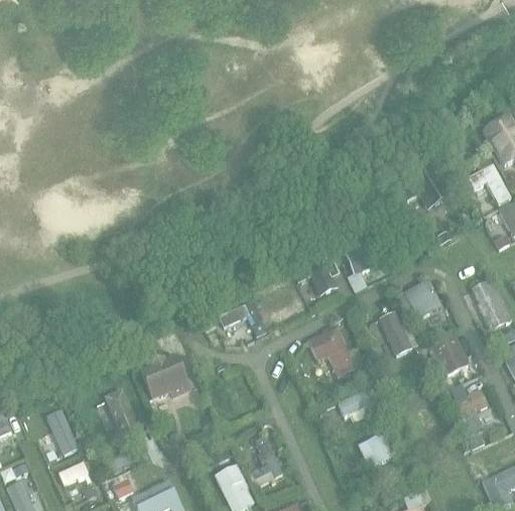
[(514,130),(507,117),(485,130),(504,164),(514,158),(514,130)]
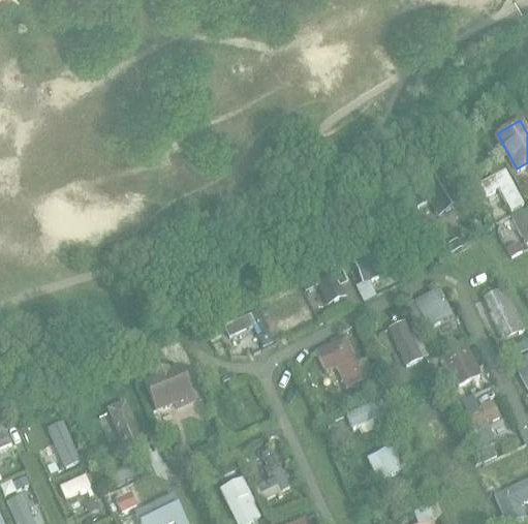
[(511,210),(524,204),(505,168),(504,168),(501,163),(490,170),(493,175),(479,182),(486,193),(499,187),(511,210)]
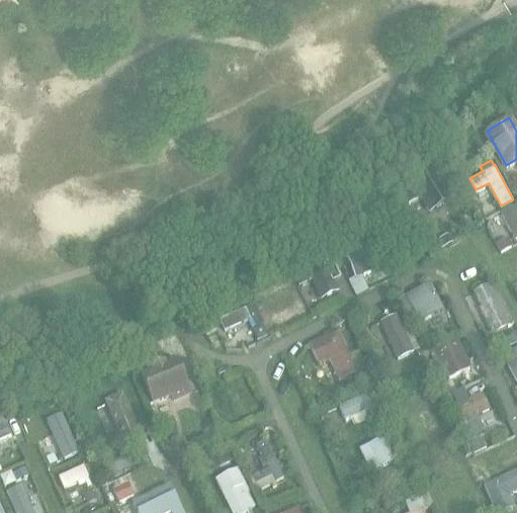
[(516,202),(501,211),(515,238),(516,237),(516,202)]
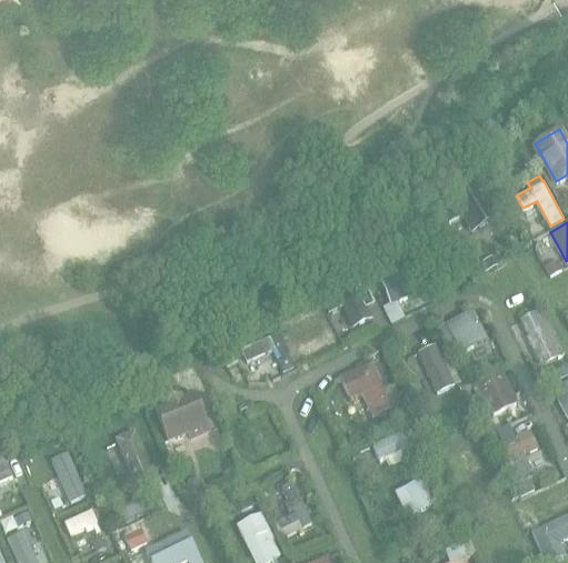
[(388,273),(398,298),(426,287),(416,262),(388,273)]
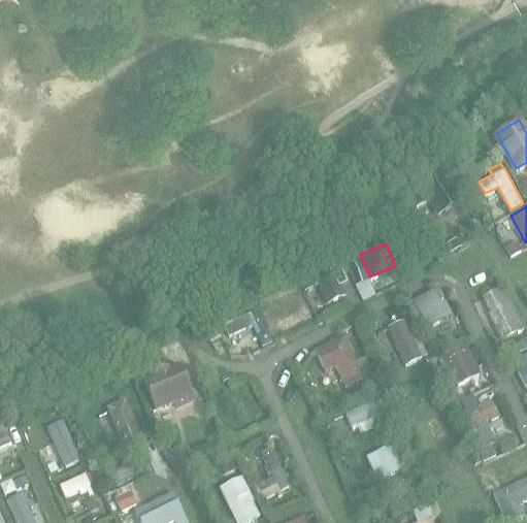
[(327,303),(347,294),(341,283),(347,280),(338,262),(332,265),(331,262),(313,271),(314,272),(300,280),(304,289),(318,282),(327,303)]
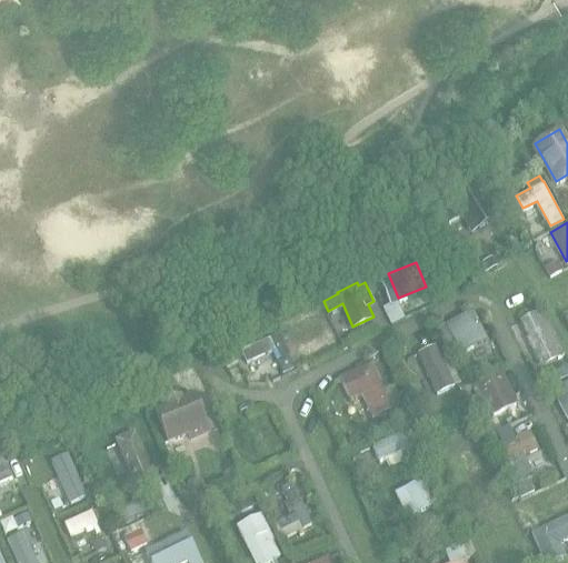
[(474,308),(447,321),(461,350),(488,337),(474,308)]
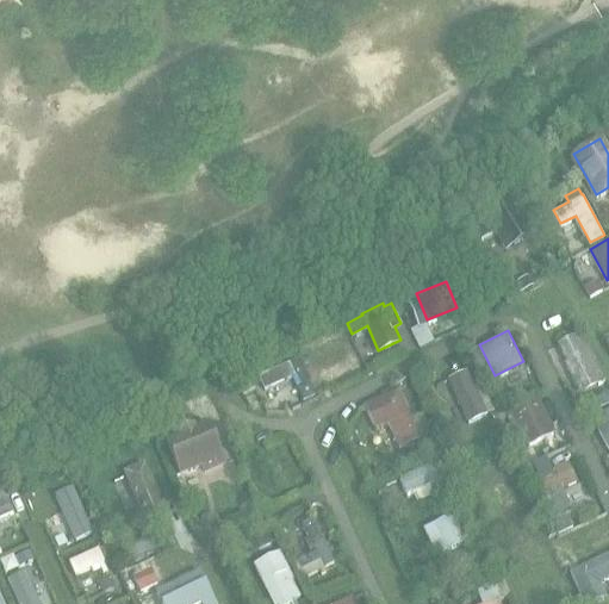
[(565,361),(580,391),(607,378),(588,343),(586,344),(579,330),(558,342),(567,360),(565,361)]
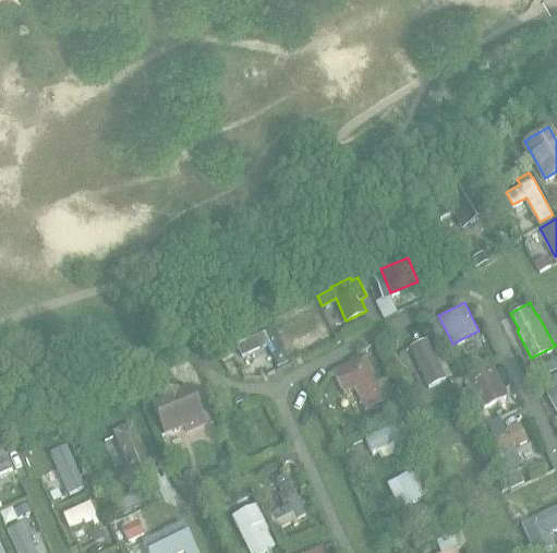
[(265,328),(237,340),(241,352),(269,340),(265,328)]
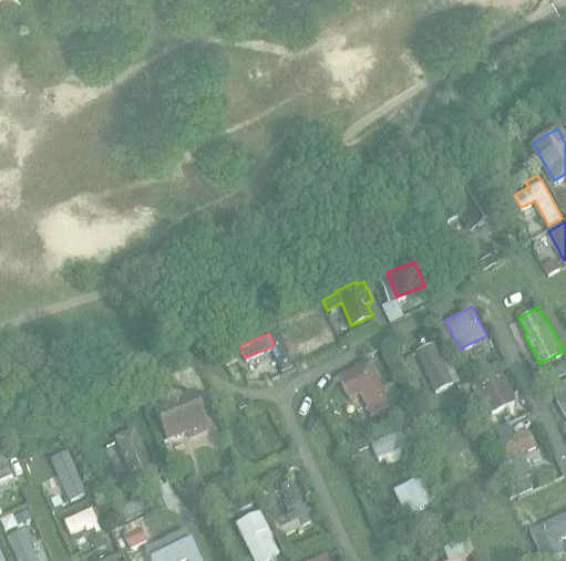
[(435,342),(417,350),(435,391),(453,383),(443,362),(449,360),(445,352),(441,354),(435,342)]
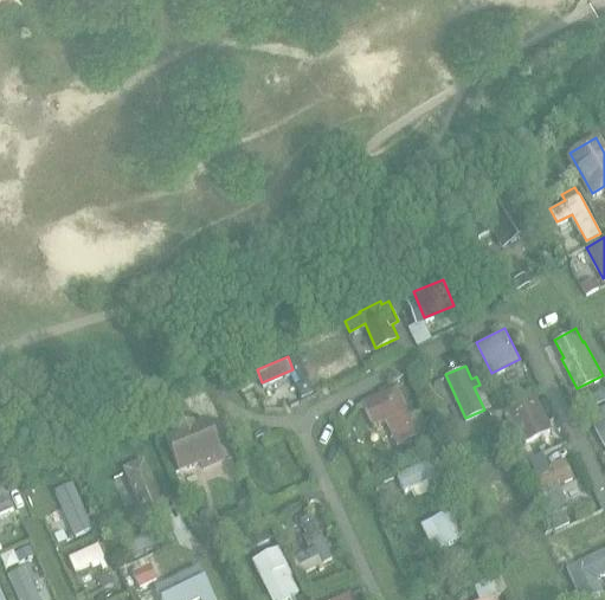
[(237,379),(245,397),(258,391),(250,373),(237,379)]
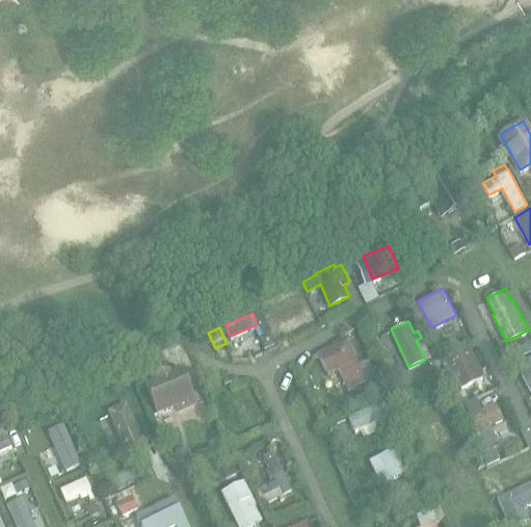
[(339,367),(348,388),(357,384),(361,392),(370,388),(369,386),(372,385),(370,378),(368,379),(348,337),(347,337),(345,333),(332,339),(334,343),(319,350),(328,372),(339,367)]
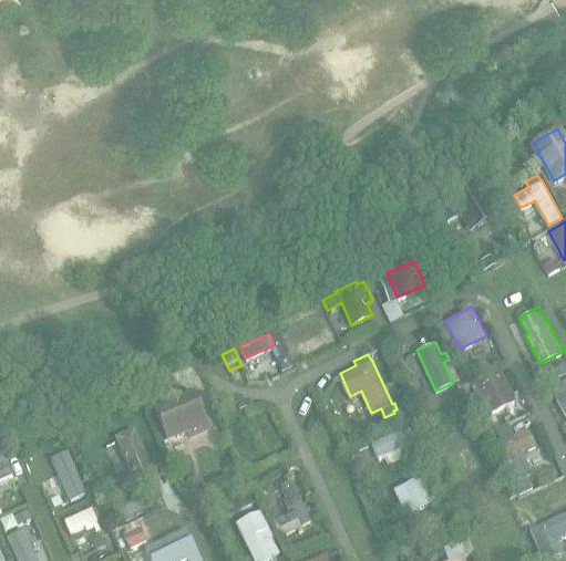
[(545,383),(565,372),(565,361),(563,355),(537,369),(545,383)]
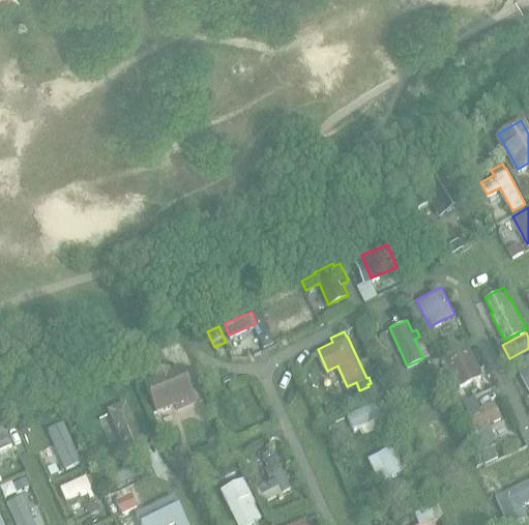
[(481,373),(469,344),(440,356),(448,376),(453,373),(459,383),(481,373)]
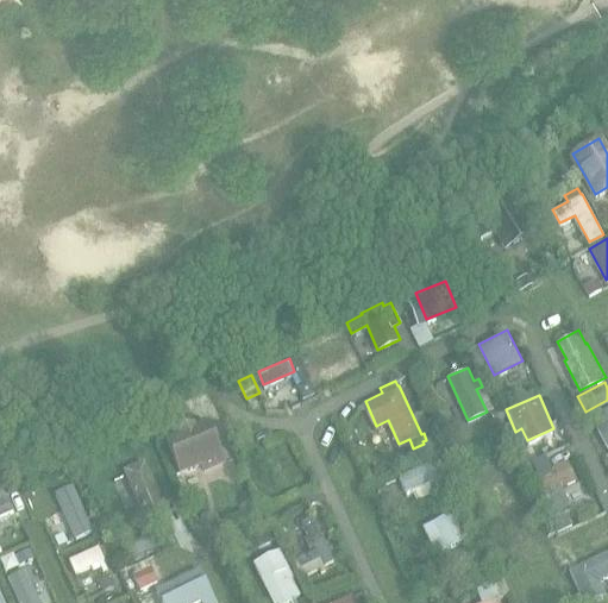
[(595,424),(607,445),(607,406),(603,408),(607,416),(595,424)]
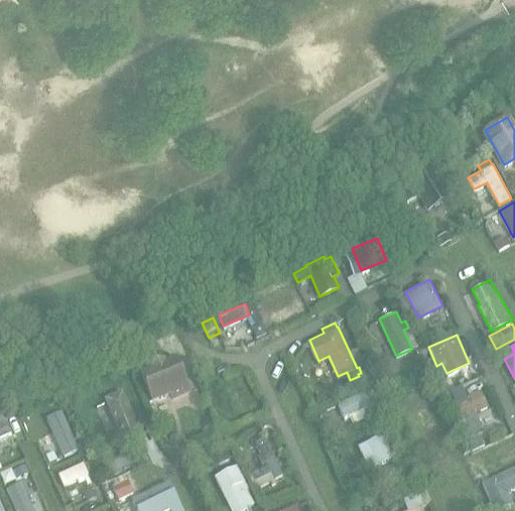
[(139,376),(151,402),(169,395),(171,399),(190,391),(175,361),(139,376)]
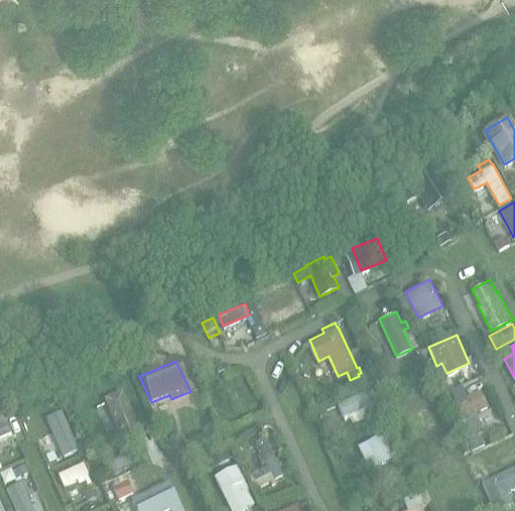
[(345,416),(375,400),(369,387),(339,403),(345,416)]
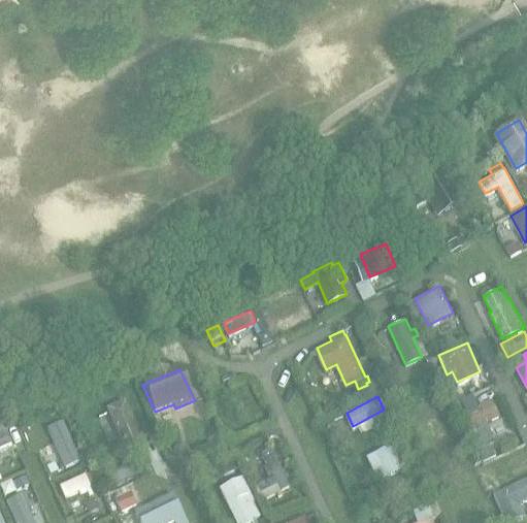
[(126,398),(106,407),(107,412),(99,415),(104,430),(114,426),(128,457),(146,449),(126,398)]
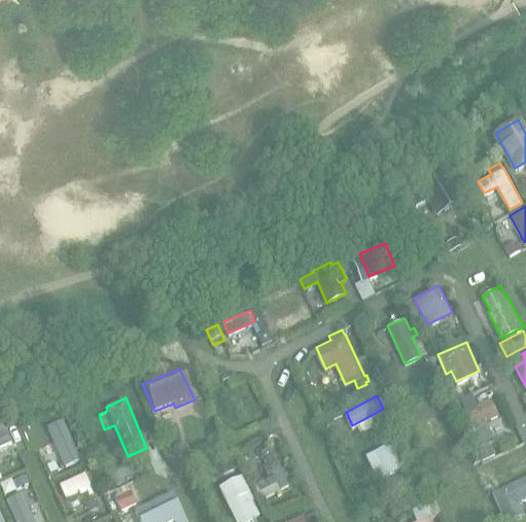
[(0,444),(11,440),(3,421),(0,422),(0,444)]
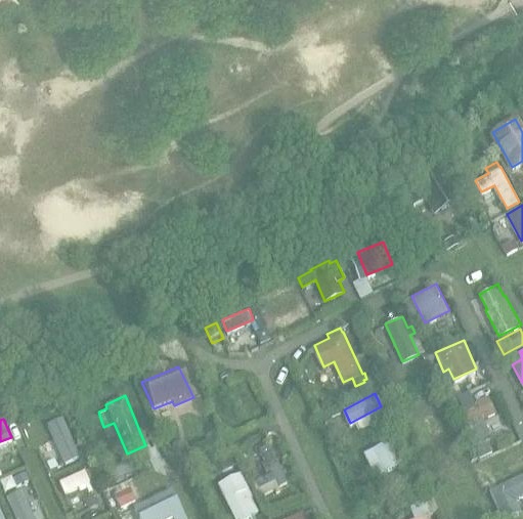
[(67,429),(42,441),(47,451),(72,440),(67,429)]
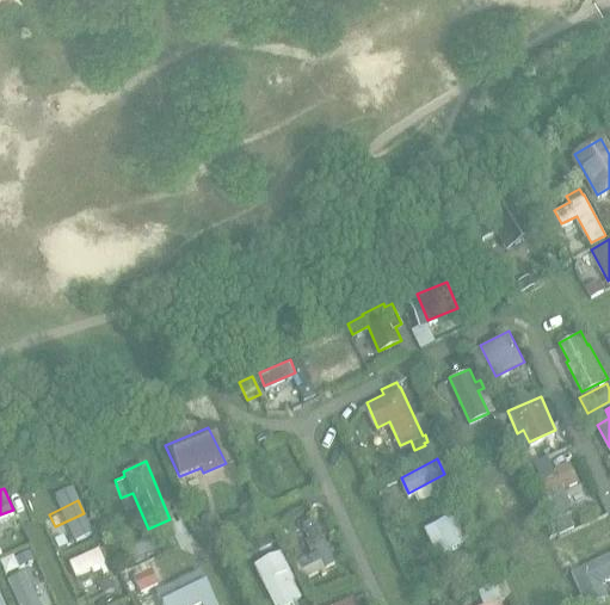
[(424,526),(437,554),(467,541),(458,524),(472,518),(467,506),(424,526)]
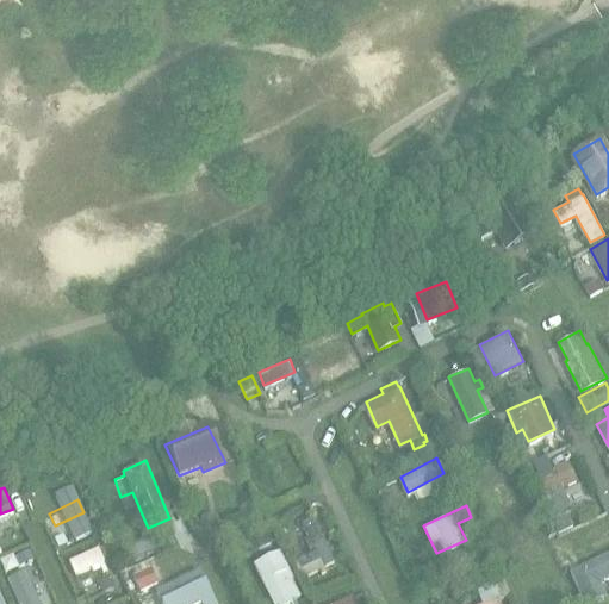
[(303,577),(335,560),(312,516),(302,521),(309,536),(305,537),(310,548),(315,545),(317,549),(294,560),(303,577)]
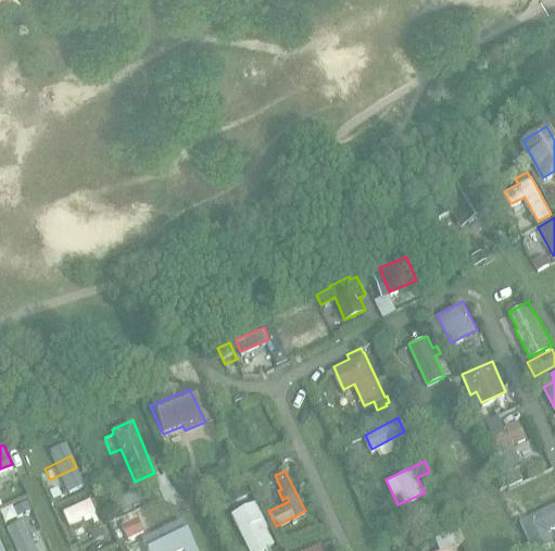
[(8,487),(0,490),(0,508),(3,506),(5,509),(16,504),(8,487)]
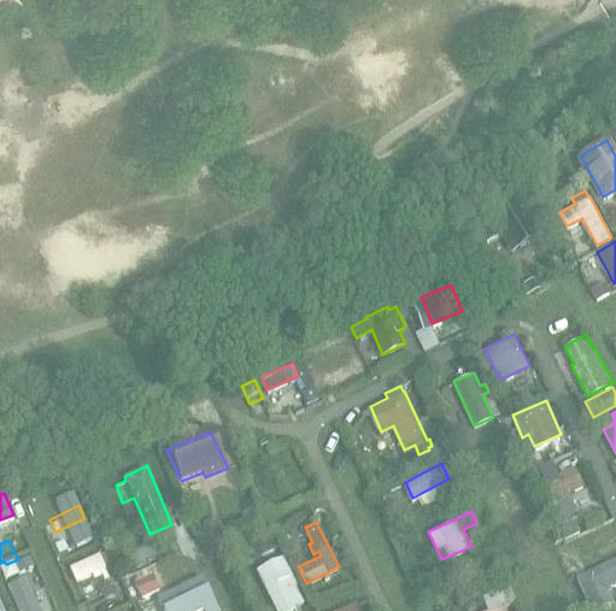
[(86,552),(97,575),(109,570),(98,546),(86,552)]
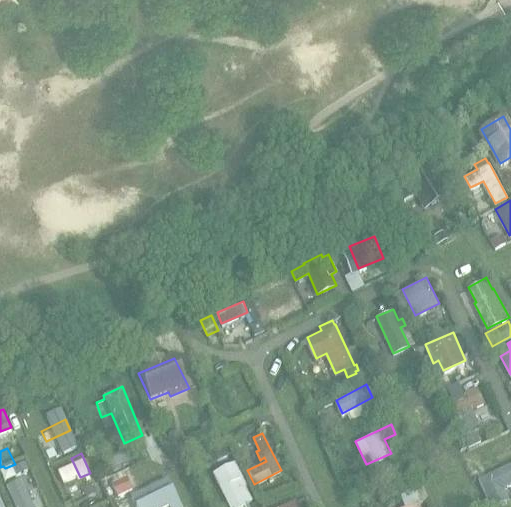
[(234,462),(212,473),(229,506),(236,506),(251,500),(245,485),(246,485),(234,462)]
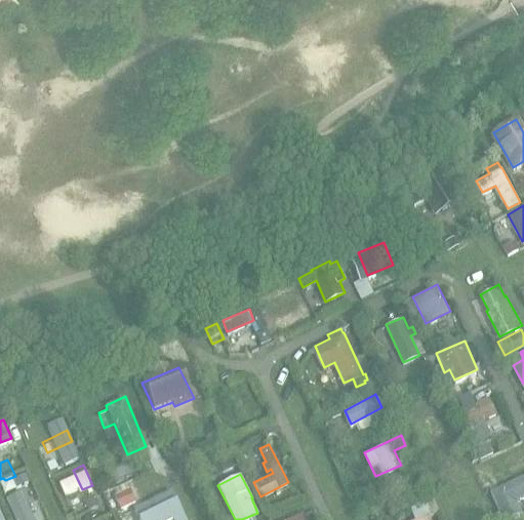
[(490,490),(497,506),(502,515),(505,519),(522,511),(516,498),(523,494),(523,475),(490,490)]
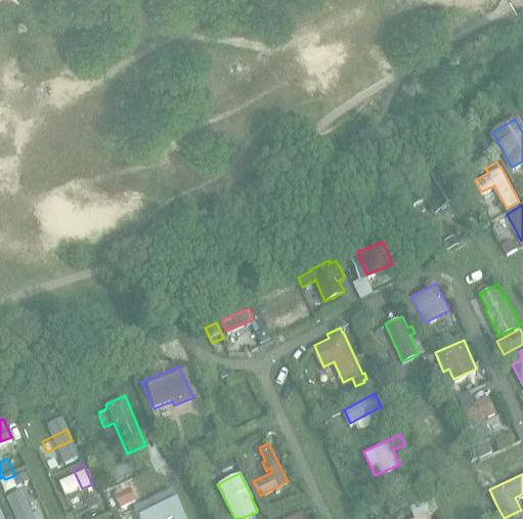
[(29,511),(17,485),(8,489),(19,515),(29,511)]
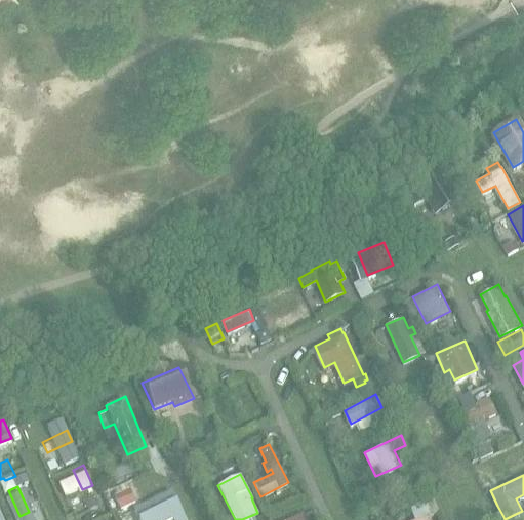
[(124,487),(110,493),(115,504),(129,497),(124,487)]
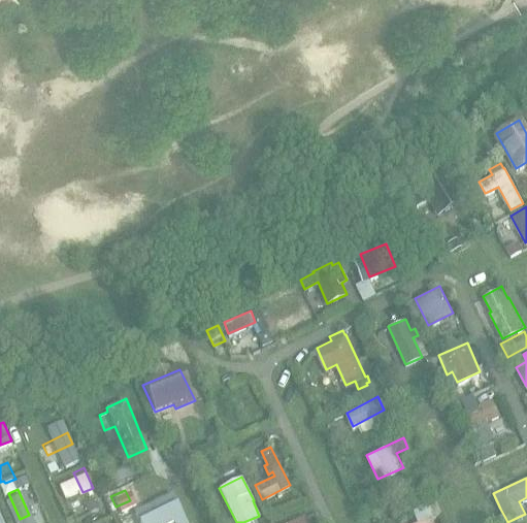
[(187,522),(172,492),(136,511),(141,522),(169,522),(174,521),(175,522),(187,522)]
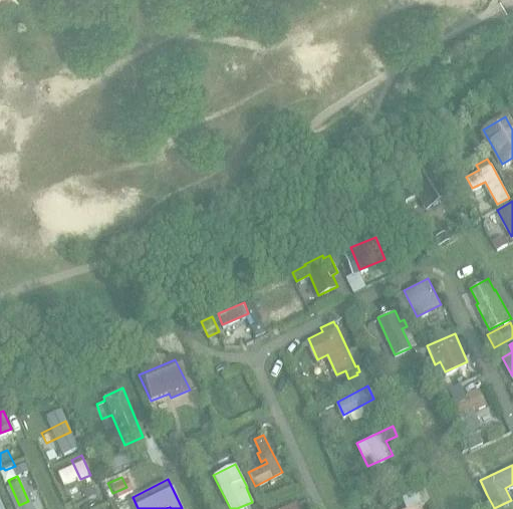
[(98,485),(67,501),(70,508),(76,508),(85,504),(87,507),(94,504),(92,500),(103,495),(98,485)]
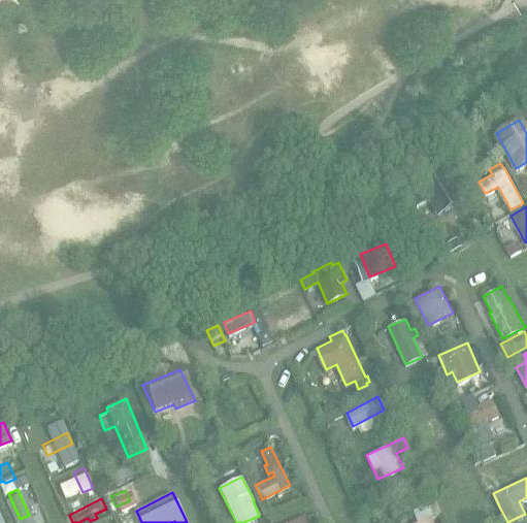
[(505,522),(504,519),(505,518),(500,509),(494,511),(498,509),(495,500),(474,509),(480,522),(505,522)]
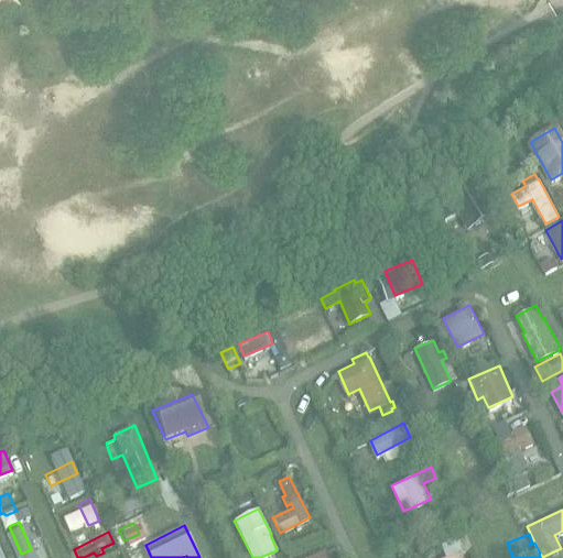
[(446,556),(441,557),(463,557),(462,551),(465,550),(459,535),(441,542),(446,556)]
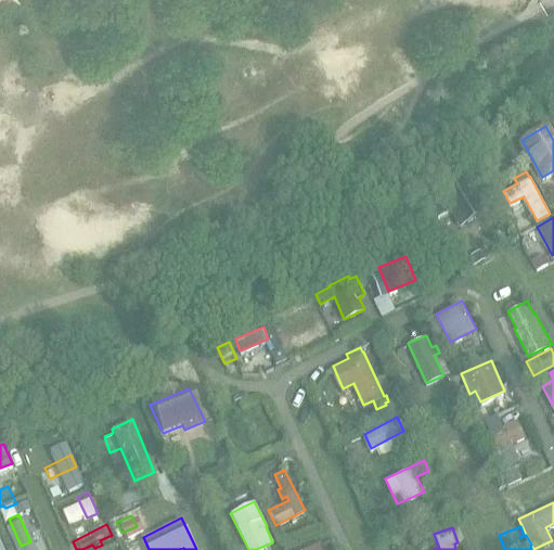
[(299,549),(325,549),(321,540),(299,549)]
